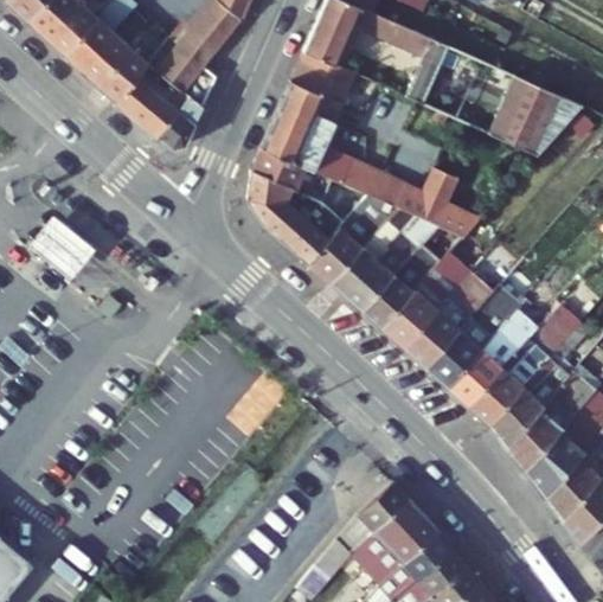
[(5,0),(25,19),(43,0),(5,0)]
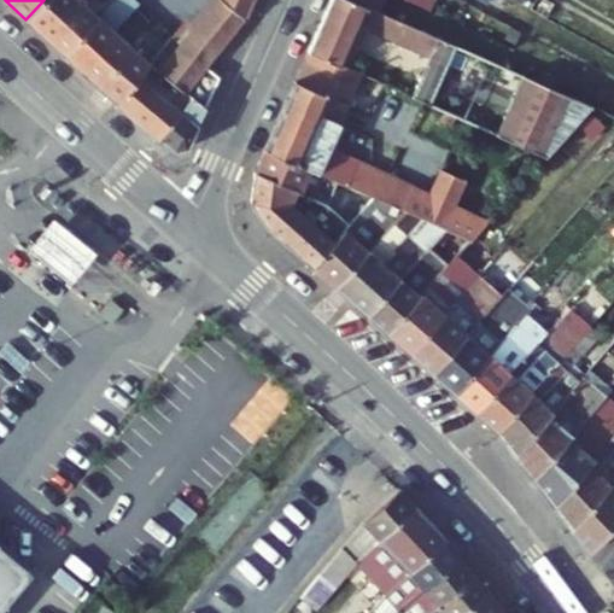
[(44,0),(25,19),(63,54),(99,15),(86,3),(87,0),(44,0)]
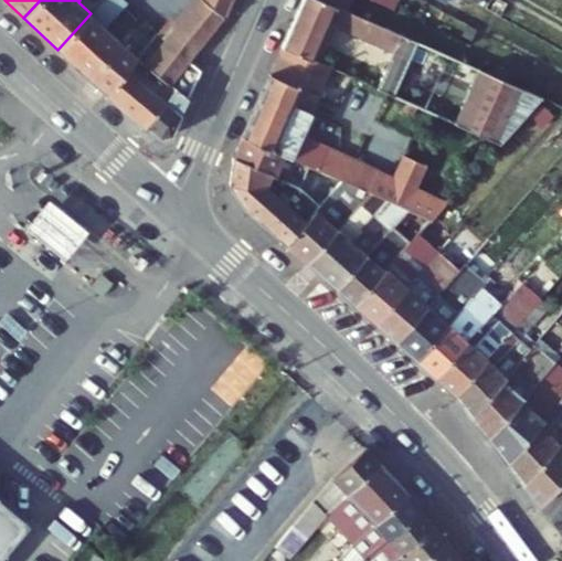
[(103,0),(91,13),(57,50),(106,92),(131,65),(139,55),(108,28),(129,4),(125,0),(103,0)]
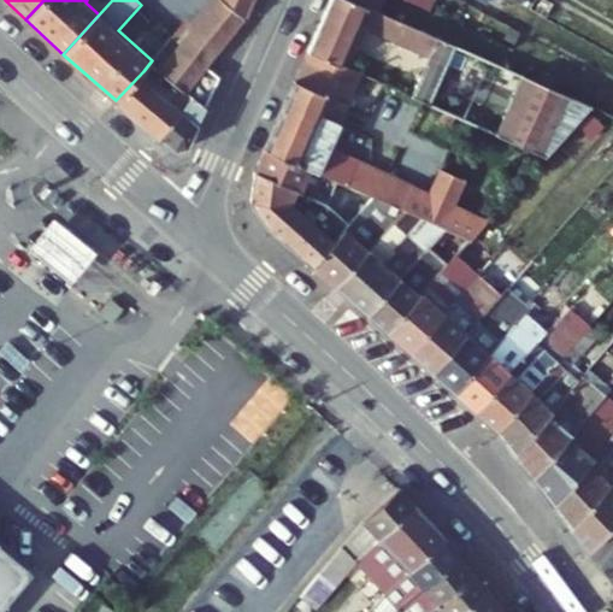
[(213,0),(193,25),(218,46),(249,0),(213,0)]
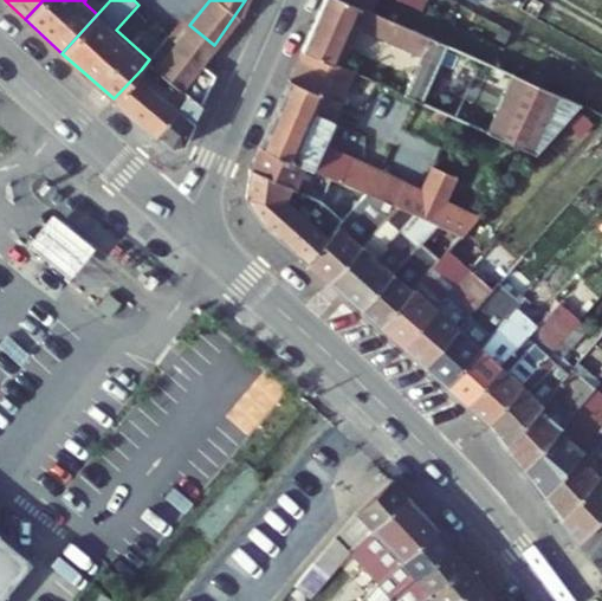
[(536,157),(582,104),(502,69),(343,0),(330,0),(305,56),(336,69),(350,31),(422,63),(403,99),(536,157)]
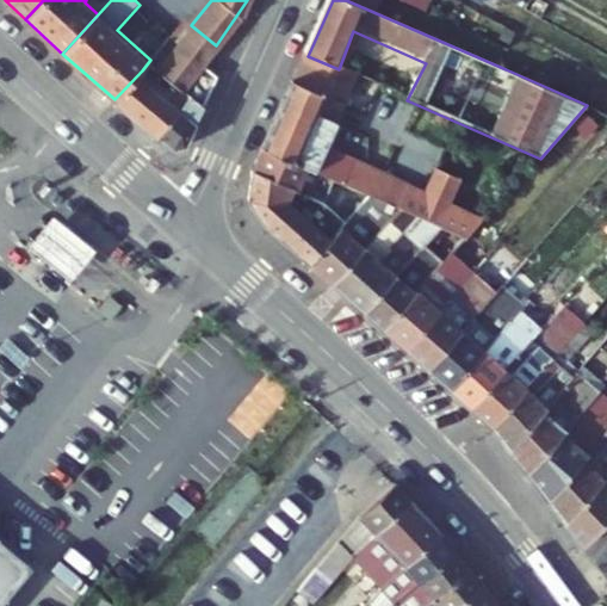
[(406,4),(396,0),(346,0),(506,69),(512,49),(417,8),(406,4)]
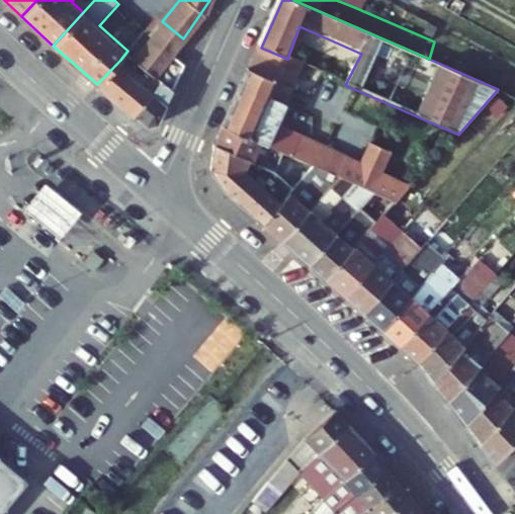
[(426,0),(445,9),(449,0),(426,0)]
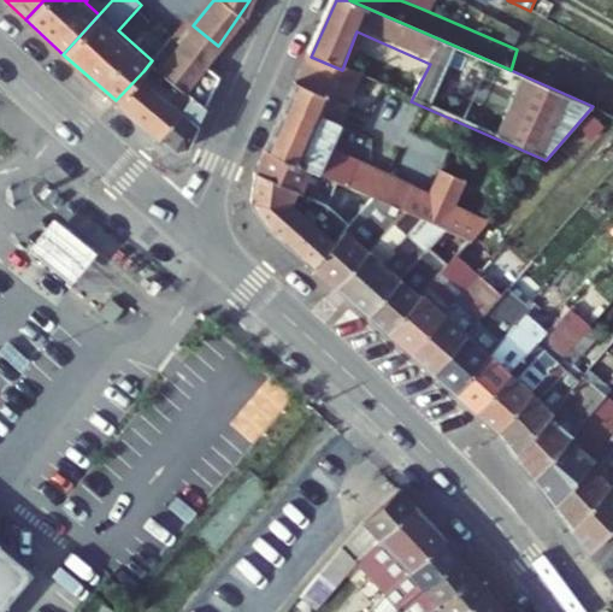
[(180,41),(204,64),(218,46),(193,25),(180,41)]
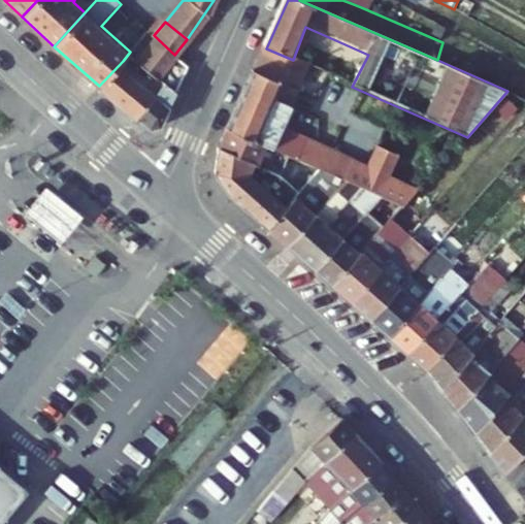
[(154,35),(136,57),(154,72),(159,76),(174,55),(154,35)]
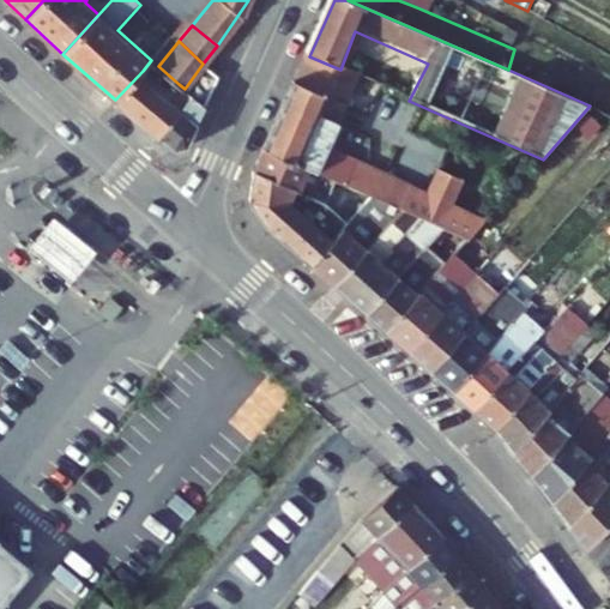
[(363,80),(340,70),(309,56),(269,148),(307,166),(330,175),(333,178),(342,181),(373,194),(406,210),(442,227),(472,240),(489,221),(453,204),(465,179),(442,167),(430,192),(334,146),(363,80)]
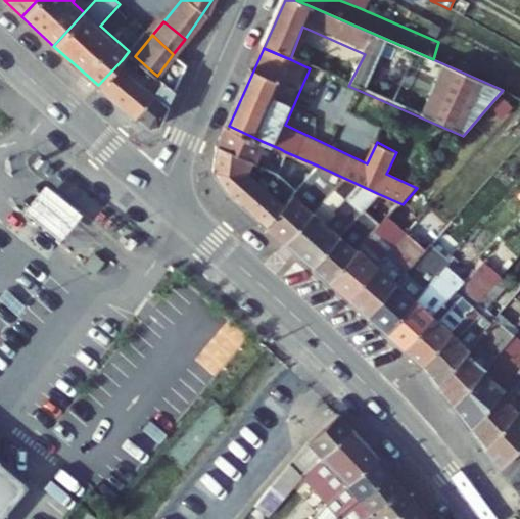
[(173,54),(157,76),(163,82),(132,114),(146,128),(160,124),(185,65),(173,54)]
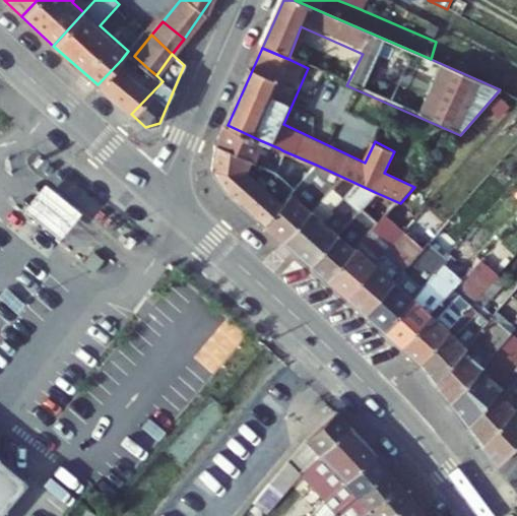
[(121,60),(98,84),(131,114),(163,81),(156,75),(151,71),(143,80),(121,60)]
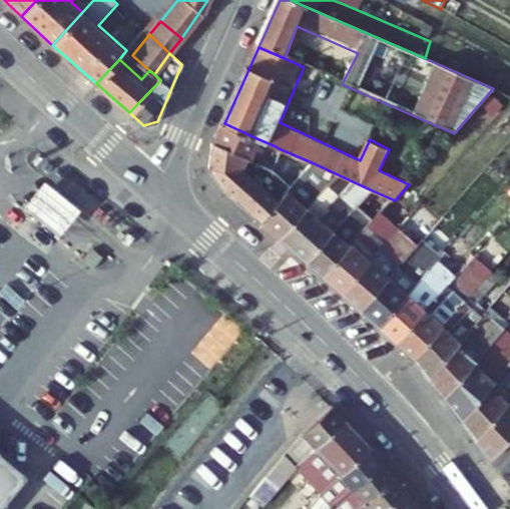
[(243,156),(248,158),(257,138),(224,123),(218,144),(243,156)]
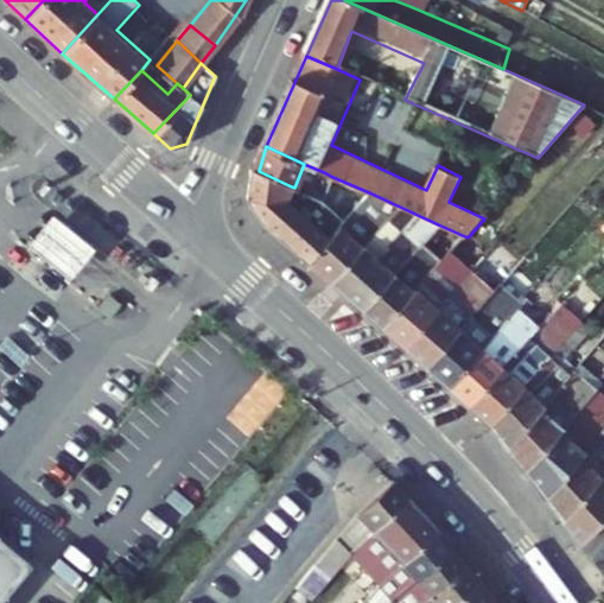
[(291,208),(287,197),(288,185),(259,171),(247,210),(312,268),(342,229),(329,217),(319,228),(291,208)]
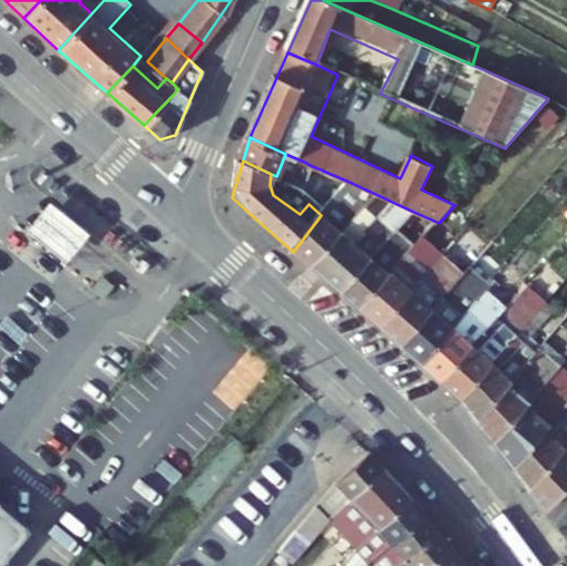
[(296,186),(306,191),(318,168),(310,165),(306,163),(296,186)]
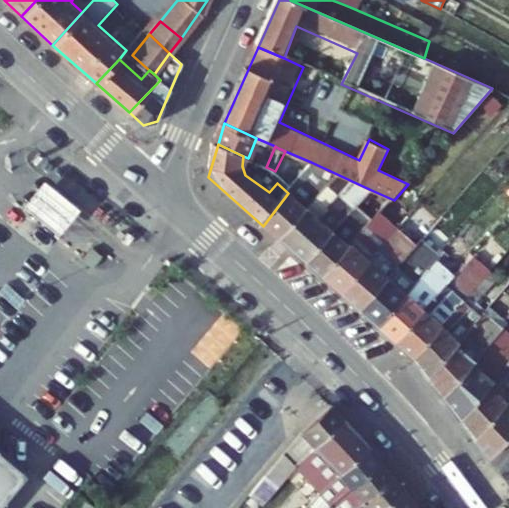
[(301,175),(323,194),(326,190),(339,175),(311,162),(301,175)]
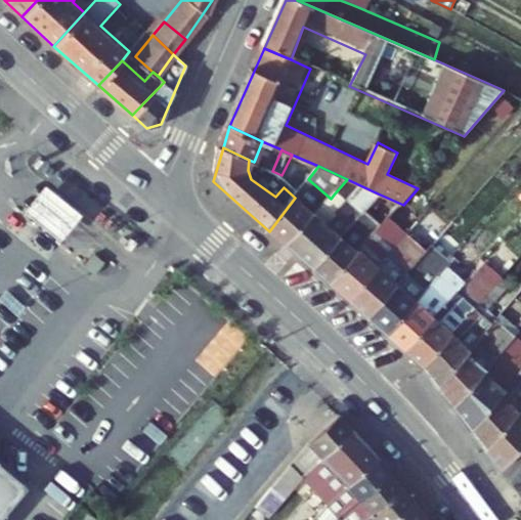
[(378,193),(347,179),(334,195),(359,216),(378,193)]
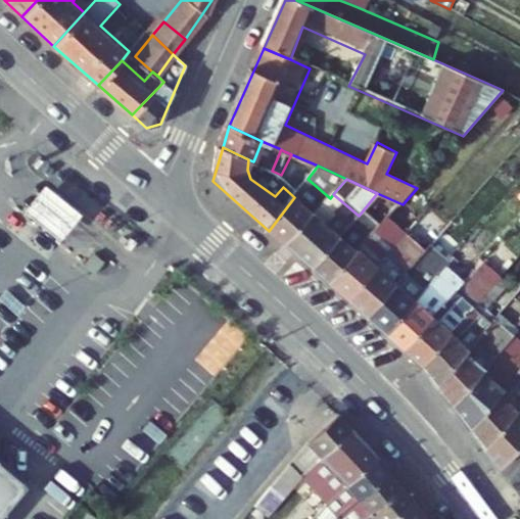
[(53,193),(32,219),(60,241),(81,216),(53,193)]
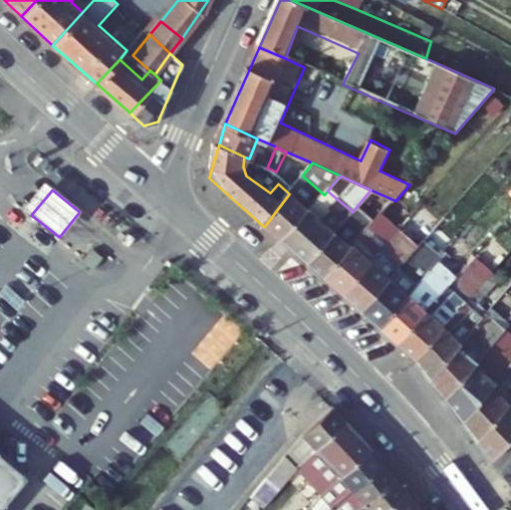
[(370,190),(352,212),(371,229),(396,201),(370,190)]
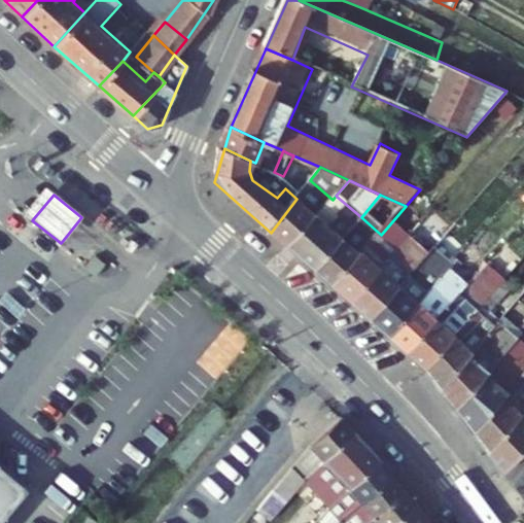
[(275,237),(301,203),(297,199),(271,233),(275,237)]
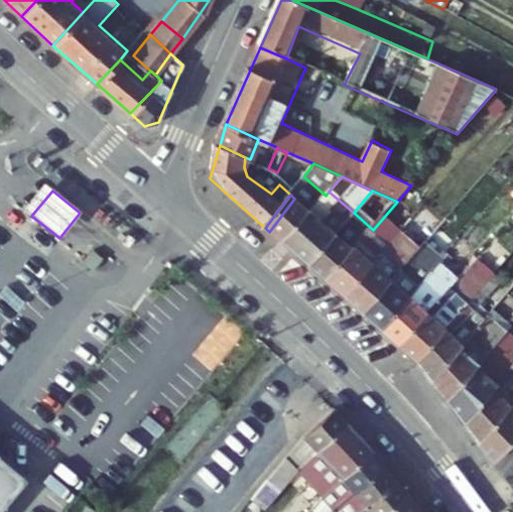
[(294,199),(269,232),(283,245),(310,213),(294,199)]
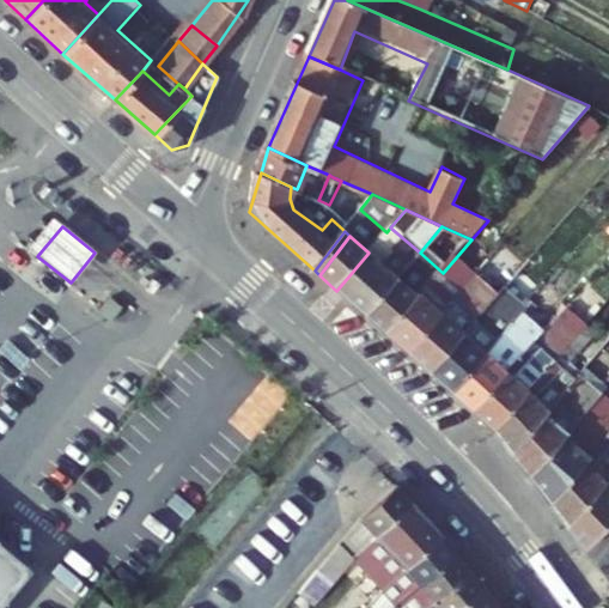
[(472,239),(443,273),(436,280),(388,335),(393,339),(410,356),(473,280),(461,272),(482,245),(472,239)]
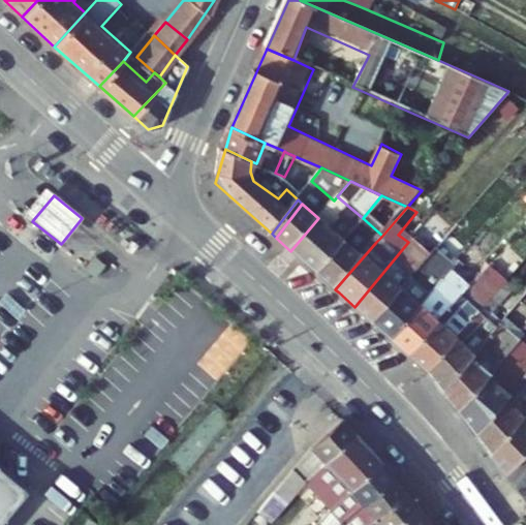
[(339,218),(329,228),(318,218),(290,251),(316,274),(352,229),(339,218)]
